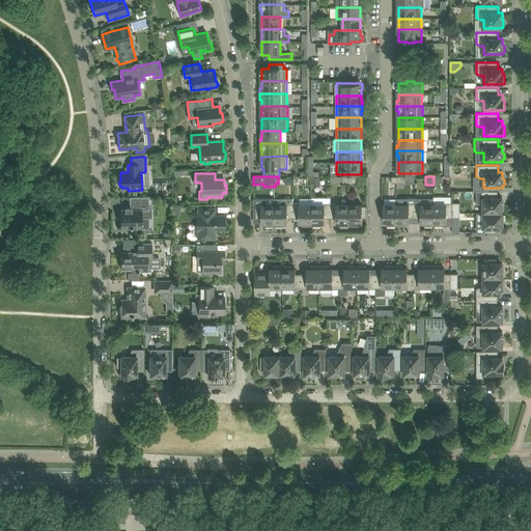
[(483,204),(483,213),(502,213),(502,212),(504,211),(504,205),(502,204),(502,198),(498,198),(498,191),(476,191),(476,202),(480,204),(483,204)]
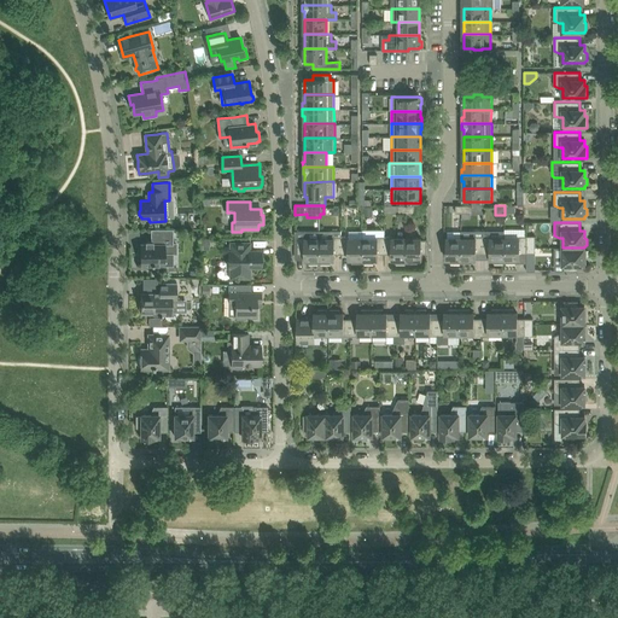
[(174,229),(163,229),(151,229),(151,242),(146,242),(146,244),(141,244),(141,252),(139,252),(139,261),(141,261),(141,264),(165,264),(165,254),(176,254),(176,244),(174,244),(174,229)]
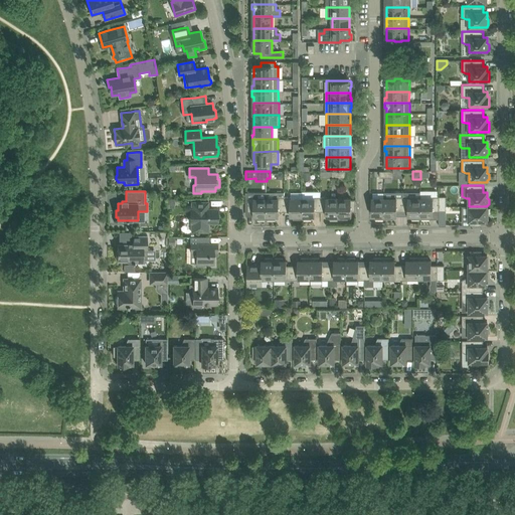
[(439,211),(439,196),(433,196),(433,198),(420,198),(420,219),(430,219),(430,216),(434,216),(434,211),(439,211)]
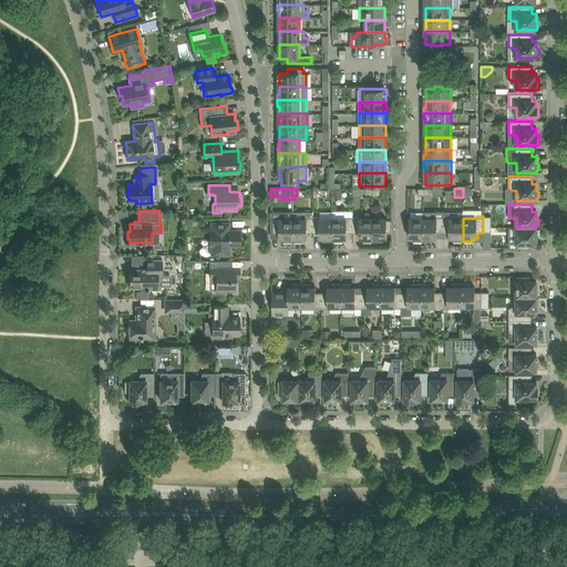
[(294,241),(294,219),(280,219),(280,217),(272,217),(274,233),(280,233),(280,238),(284,238),(284,241),(294,241)]
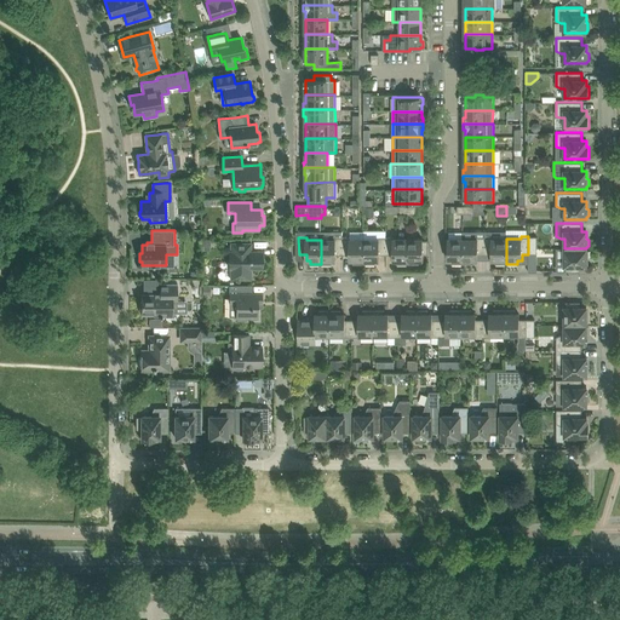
[(336,240),(321,240),(321,264),(332,264),(332,260),(336,260),(336,254),(343,254),(343,237),(336,237),(336,240)]
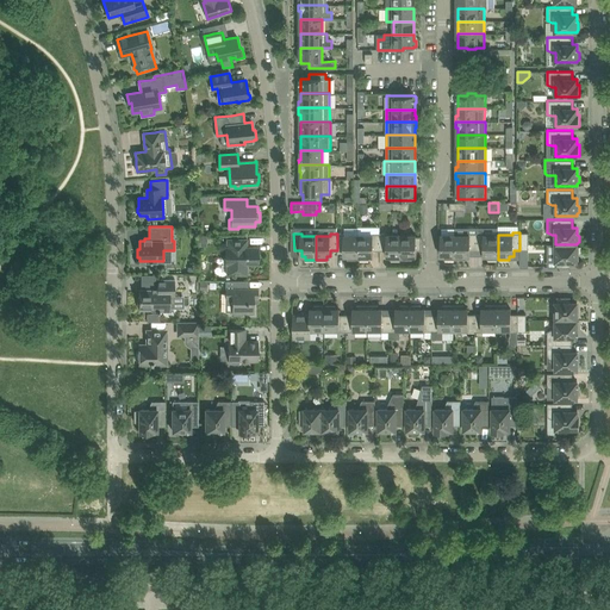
[(344,234),(337,234),(337,250),(343,250),(343,256),(348,256),(348,260),(359,260),(359,236),(344,236),(344,234)]
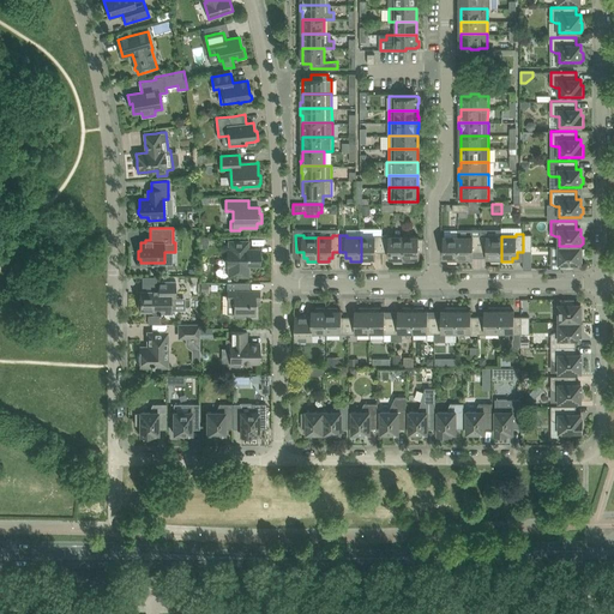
[(375,236),(361,238),(361,262),(372,262),(372,258),(375,258),(375,252),(383,252),(383,235),(375,235),(375,236)]
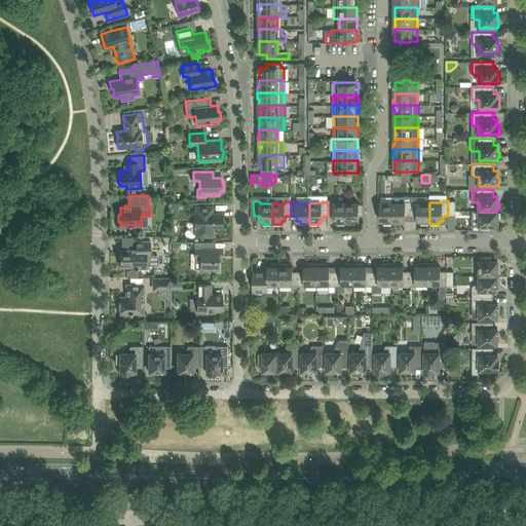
[(334,201),(328,201),(328,216),(333,216),(333,221),(337,221),(337,224),(346,224),(346,202),(334,202),(334,201)]
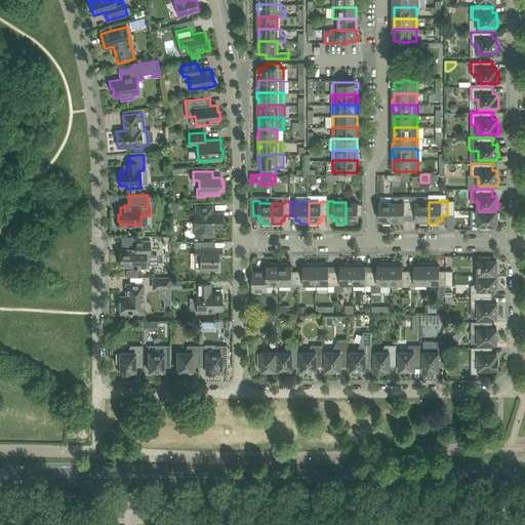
[(404,202),(392,202),(392,224),(401,224),(401,220),(405,220),(405,215),(410,215),(410,201),(404,201),(404,202)]
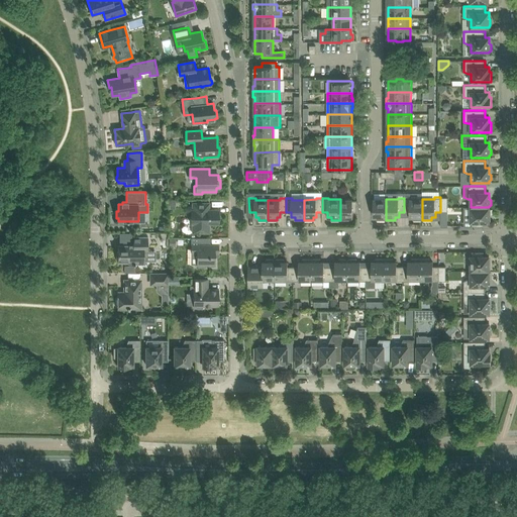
[(411,198),(404,198),(404,212),(410,212),(410,217),(413,217),(413,220),(422,220),(422,199),(411,199),(411,198)]
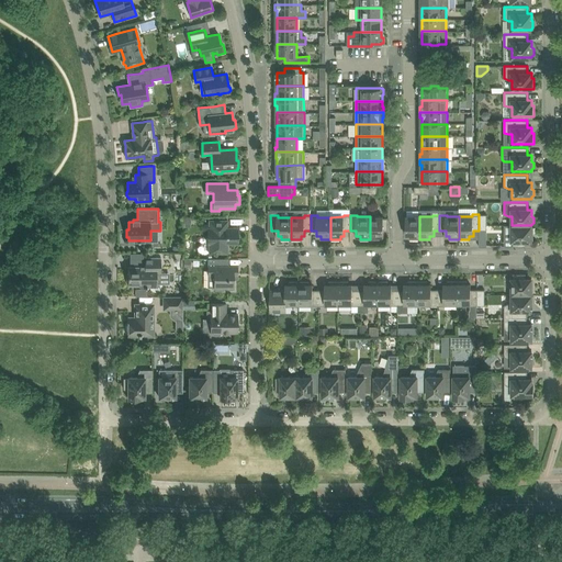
[(383,216),(370,216),(370,239),(380,239),(380,236),(383,236),(383,231),(388,231),(389,217),(383,217),(383,216)]
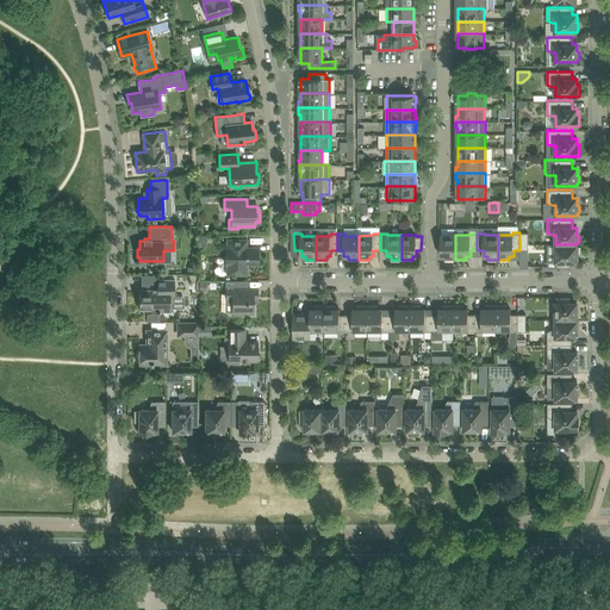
[(455,260),(455,235),(441,235),(441,256),(444,256),(444,260),(455,260)]
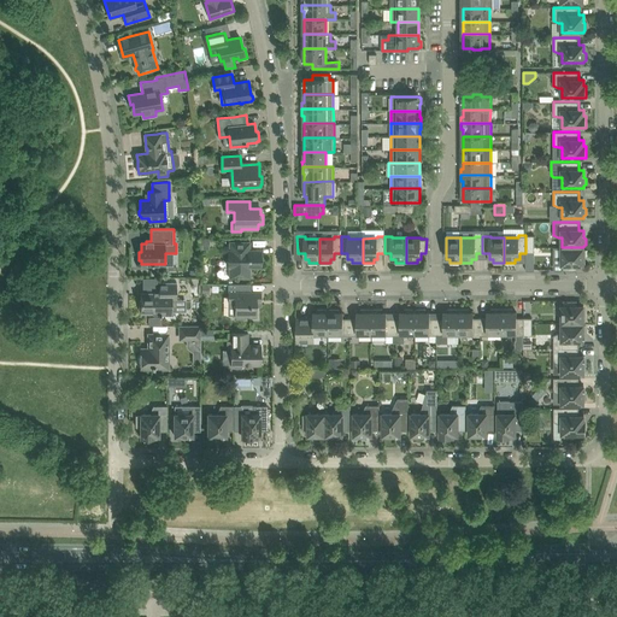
[(251,241),(234,241),(230,241),(230,250),(229,250),(229,268),(229,278),(251,278),(251,268),(262,268),(262,262),(263,260),(263,257),(262,256),(262,250),(251,250),(251,241)]
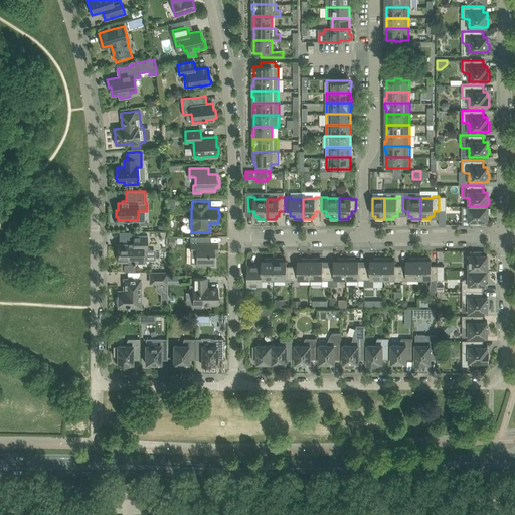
[(487,206),(469,206),(469,221),(470,221),(470,225),(482,225),(482,221),(487,221),(487,215),(489,214),(489,208),(487,207),(487,206)]
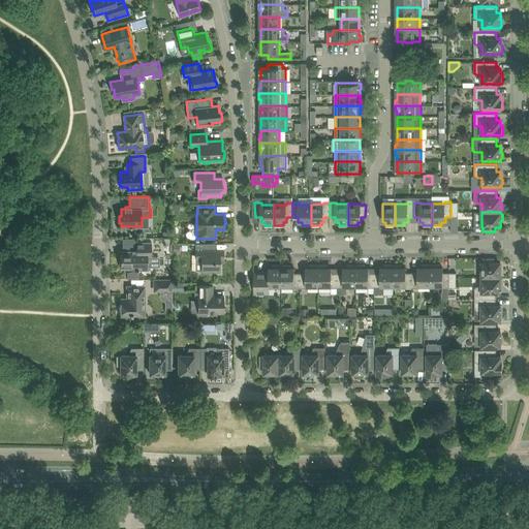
[(152,257),(152,242),(136,242),(136,250),(121,250),(121,269),(136,269),(136,271),(138,271),(148,271),(148,267),(151,267),(151,257),(152,257)]
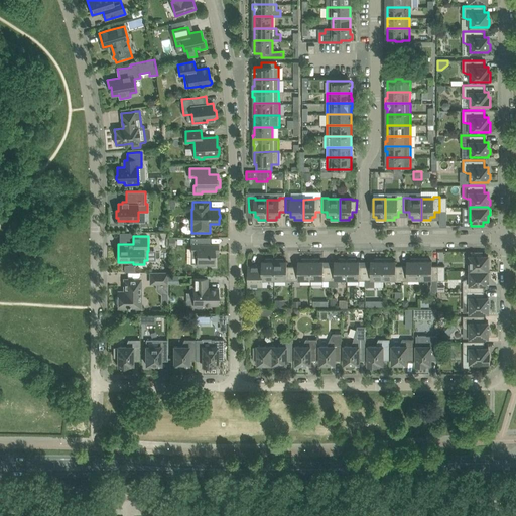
[(199,264),(199,266),(206,266),(206,264),(215,264),(215,251),(219,251),(219,244),(210,244),(210,238),(191,238),(191,252),(197,252),(197,264),(199,264)]
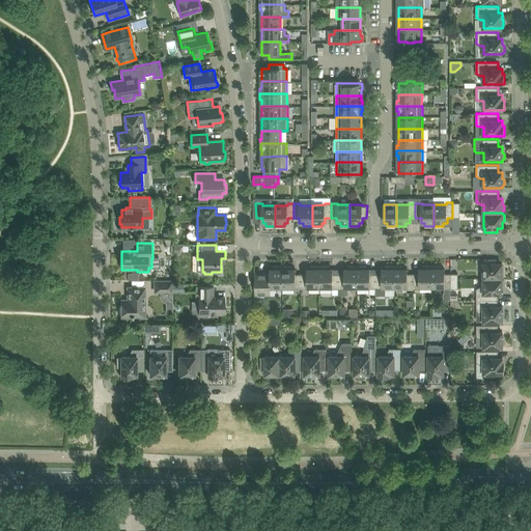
[(483,263),(483,278),(502,278),(502,277),(504,276),(504,271),(502,270),(502,263),(497,263),(497,259),(484,259),(484,263),(483,263)]
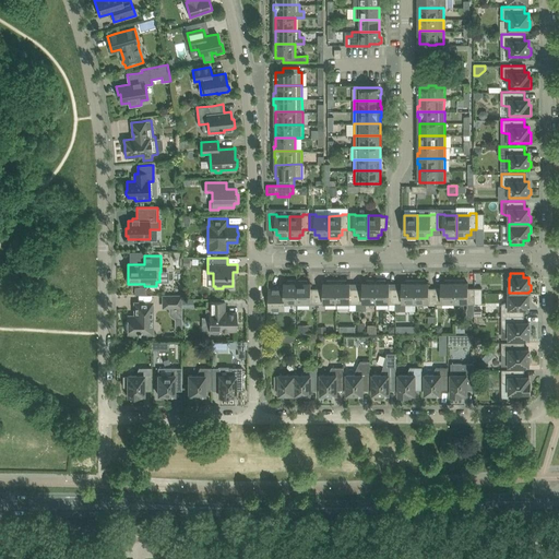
[(324,302),(337,302),(337,280),(328,280),(328,283),(323,283),(323,288),(317,288),(318,304),(324,304),(324,302)]
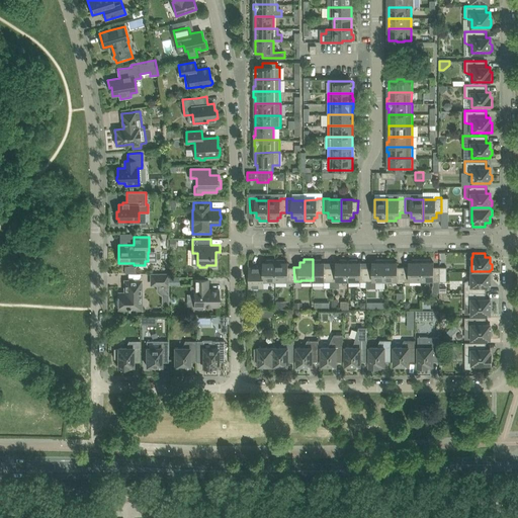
[(324,281),(331,281),(331,267),(325,267),(325,262),(321,262),(321,259),(313,259),(313,280),(324,280),(324,281)]
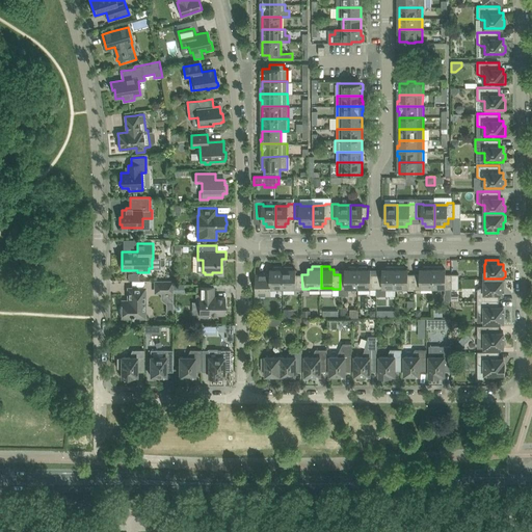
[(349,288),(358,288),(358,266),(348,266),(348,269),(345,269),(345,274),(340,274),(340,289),(340,295),(349,295),(349,288)]
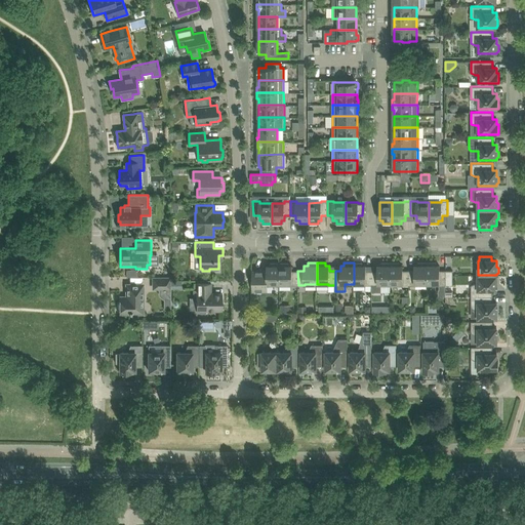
[(365,285),(372,285),(372,271),(366,271),(366,266),(362,266),(362,263),(354,263),(354,284),(365,284),(365,285)]
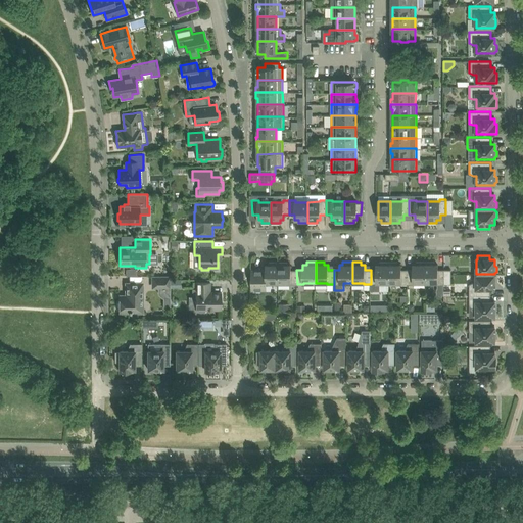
[(376,270),(371,270),(371,284),(371,291),(380,291),(380,282),(389,282),(389,262),(380,262),(380,265),(376,265),(376,270)]
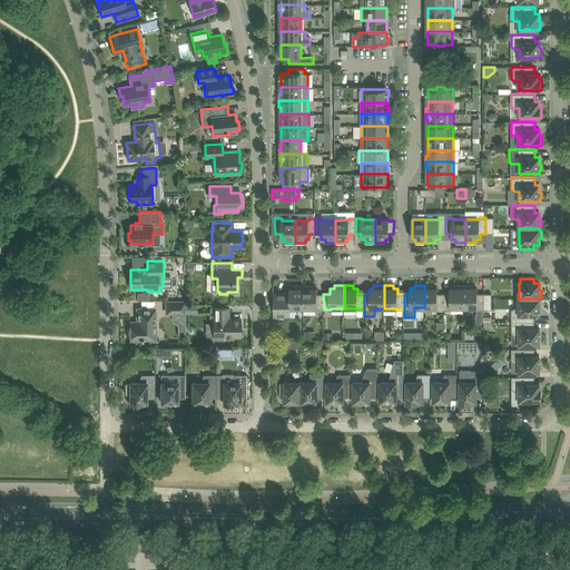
[(436,310),(444,310),(444,294),(438,294),(438,288),(433,288),(433,285),(424,285),(424,307),(436,307),(436,310)]
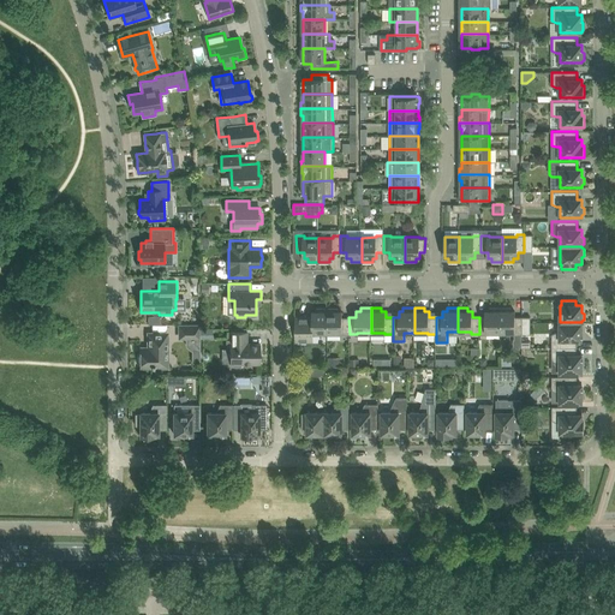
[(487,332),(501,332),(501,308),(489,308),(490,311),(485,311),(485,317),(479,317),(479,334),(487,334),(487,332)]
